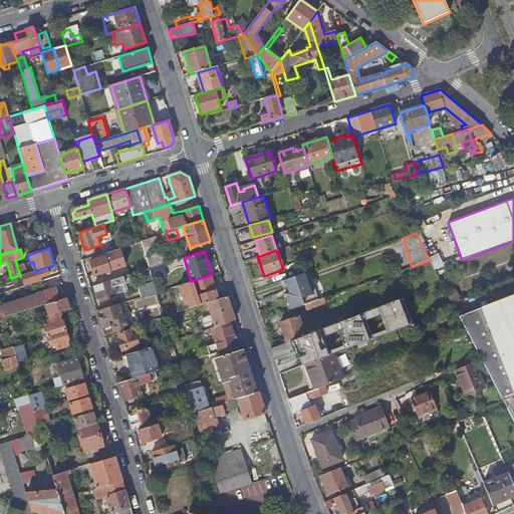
[(109,270),(105,256),(90,260),(94,275),(105,272),(106,274),(109,273),(109,271),(109,270)]
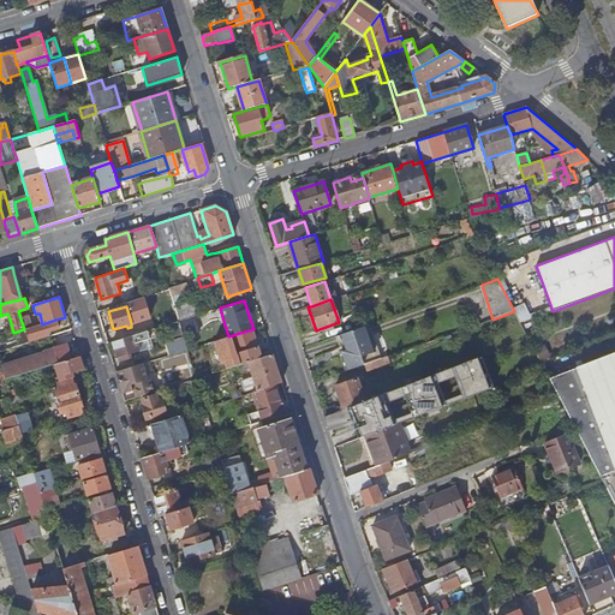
[(135,322),(138,334),(155,328),(151,320),(155,318),(154,314),(141,317),(142,321),(135,322)]
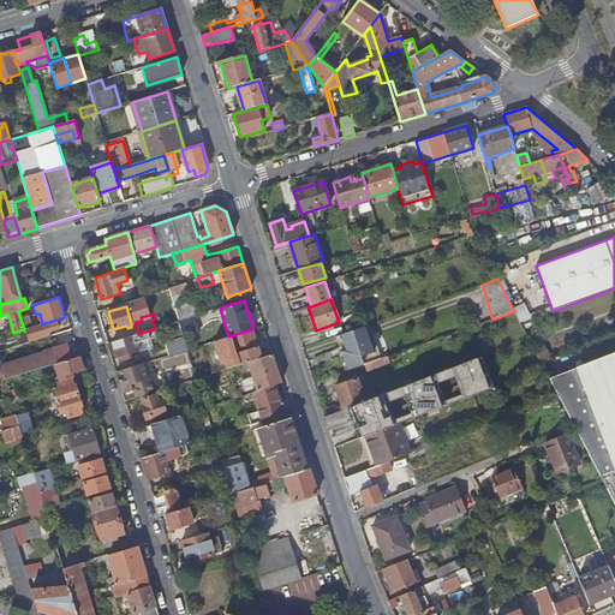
[(27,329),(31,327),(29,316),(21,318),(24,329),(27,329)]
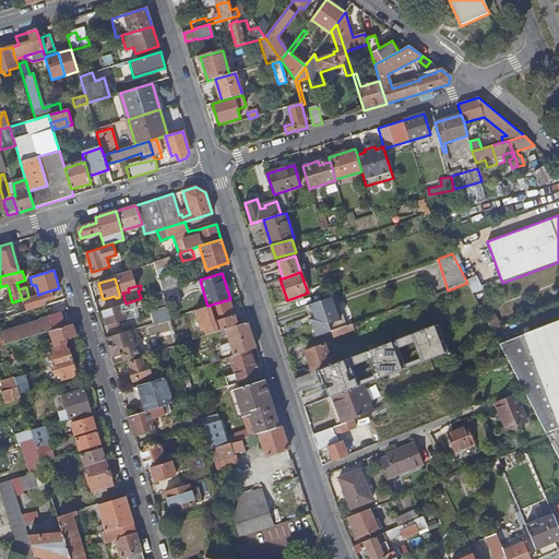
[(176,287),(162,292),(164,298),(166,306),(180,301),(176,287)]
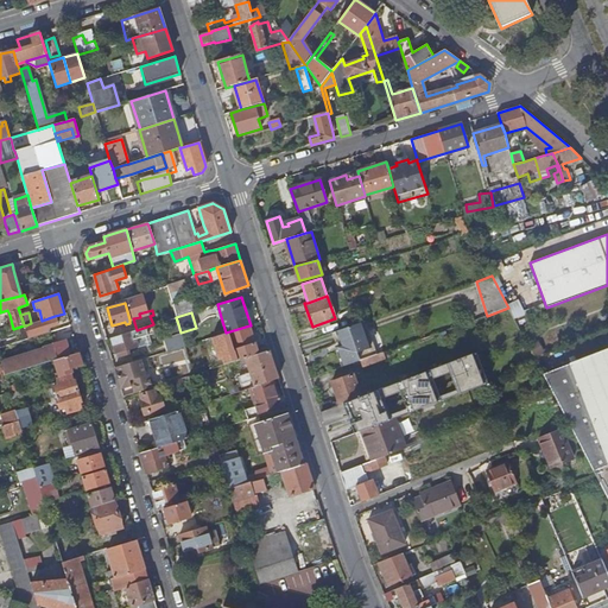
[(31,323),(26,325),(30,337),(48,331),(46,327),(57,324),(55,316),(42,321),(31,323)]
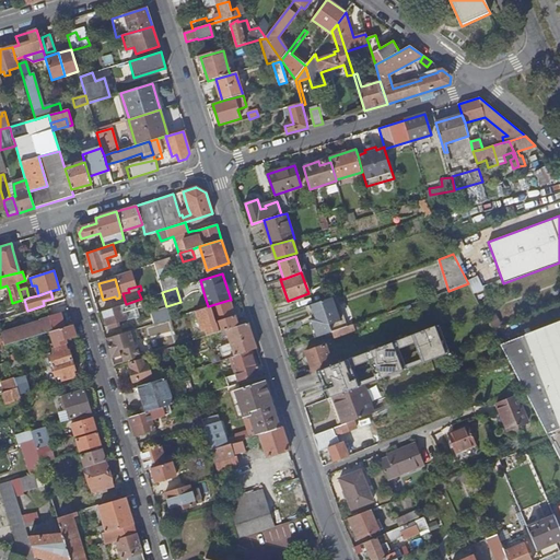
[(164,299),(162,292),(154,295),(159,311),(151,313),(154,323),(171,318),(166,306),(164,299)]
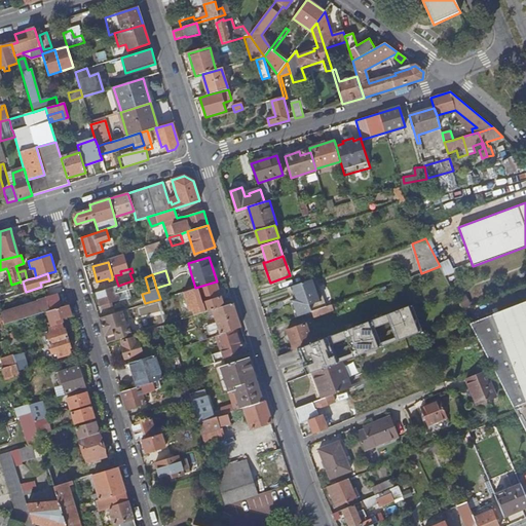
[(292,301),(297,316),(322,308),(311,279),(291,287),(296,299),(292,301)]
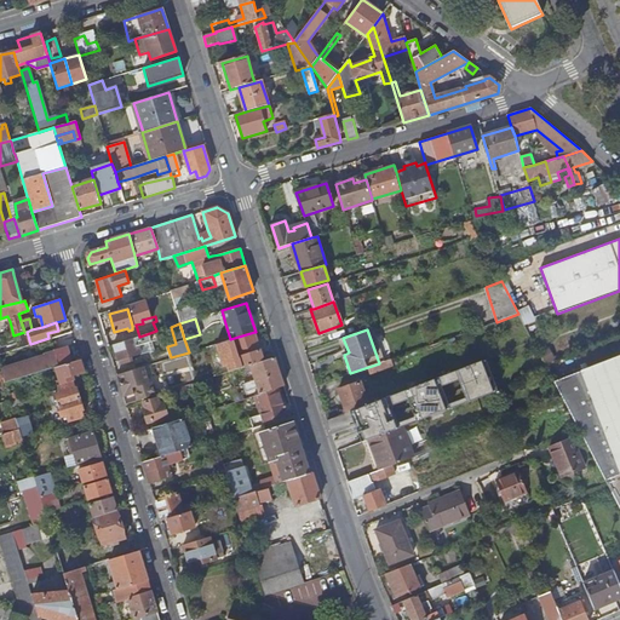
[(139,337),(113,344),(118,360),(120,360),(121,363),(131,360),(131,356),(153,349),(150,342),(159,339),(156,331),(139,337)]
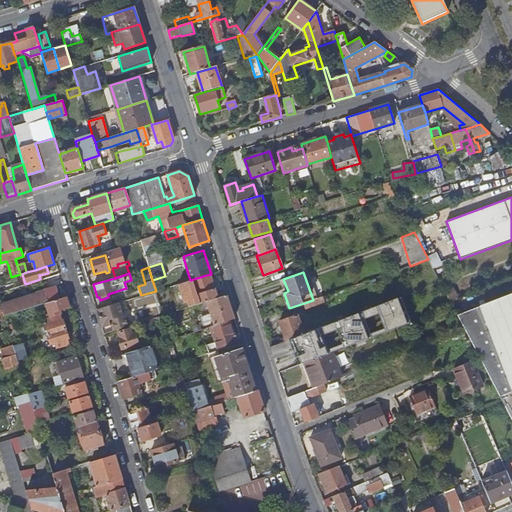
[(217,298),(210,274),(190,280),(184,282),(175,285),(183,309),(194,305),(187,285),(193,283),(195,287),(198,298),(200,304),(217,298)]
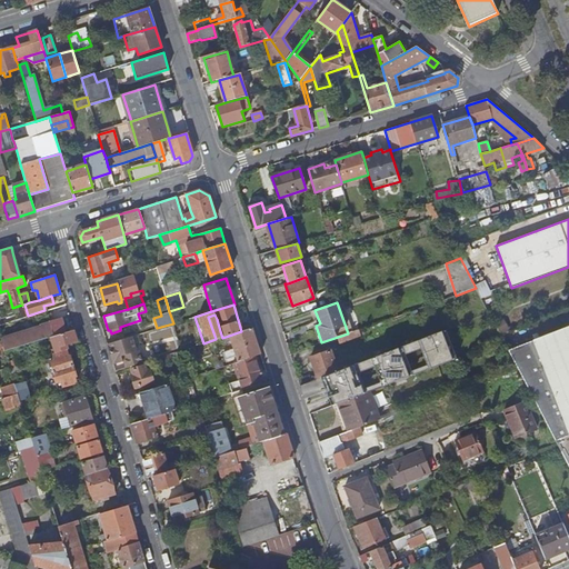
[(1,340),(5,351),(51,337),(55,336),(57,336),(66,332),(62,318),(52,320),(53,326),(51,327),(49,321),(43,323),(45,327),(41,328),(40,326),(2,337),(3,339),(1,340)]
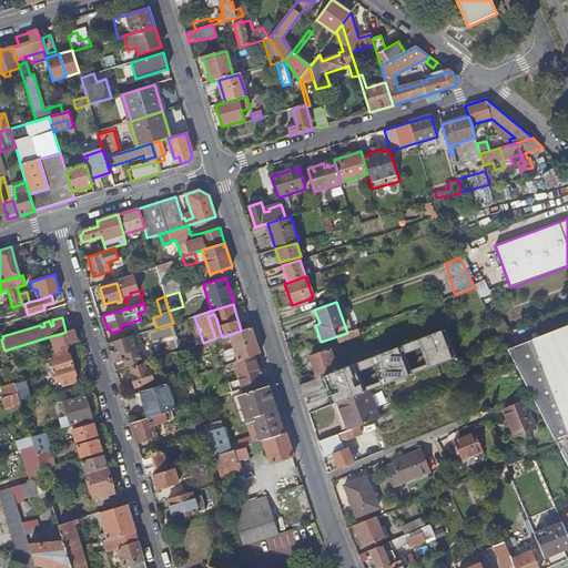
[(567,405),(567,325),(507,348),(517,367),(529,392),(541,415),(567,405)]
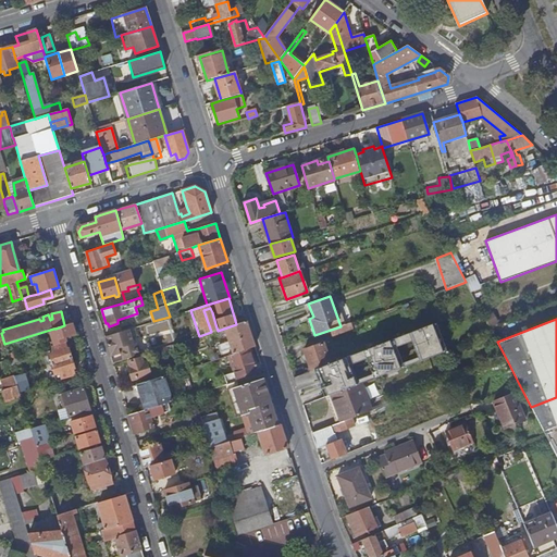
[(233,354),(249,348),(256,347),(247,321),(236,324),(218,331),(217,331),(219,335),(226,333),(229,342),(219,345),(221,351),(231,348),(233,354)]
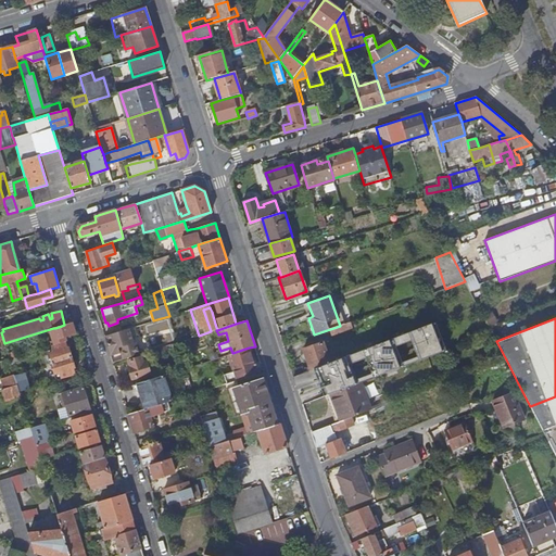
[(434,321),(431,324),(442,352),(446,351),(434,321)]
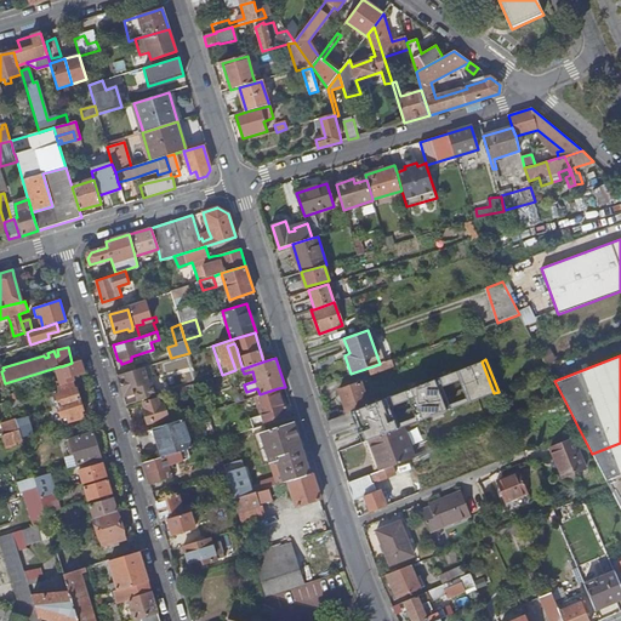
[(84,372),(80,360),(72,363),(62,366),(60,366),(56,368),(61,385),(73,381),(72,376),(84,372)]
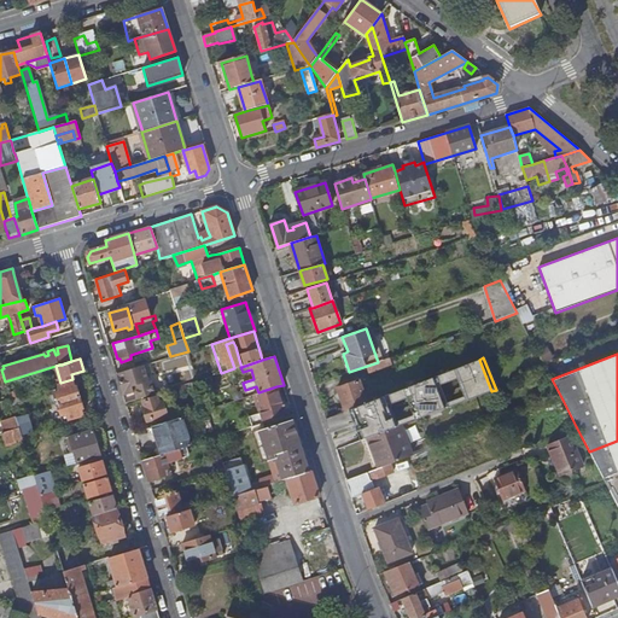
[(479,360),(349,410),(351,419),(355,418),(363,439),(368,437),(397,426),(389,406),(406,398),(414,420),(448,408),(439,385),(456,379),(465,402),(491,391),(479,360)]
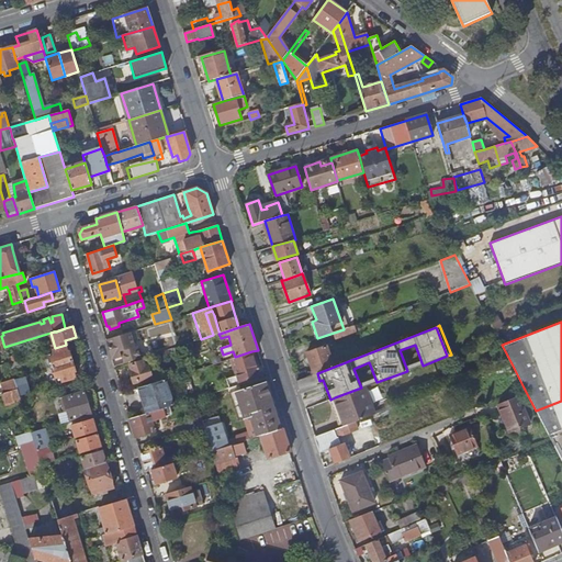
[(105,339),(111,360),(121,357),(119,350),(122,349),(125,362),(141,358),(136,346),(134,347),(130,332),(105,339)]
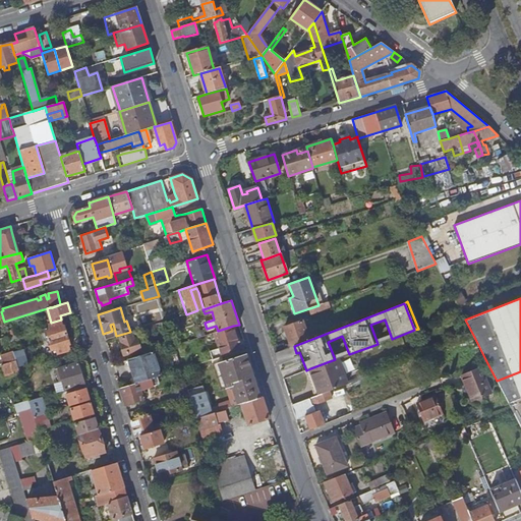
[(294,346),(308,340),(301,321),(284,328),(291,347),(294,346)]
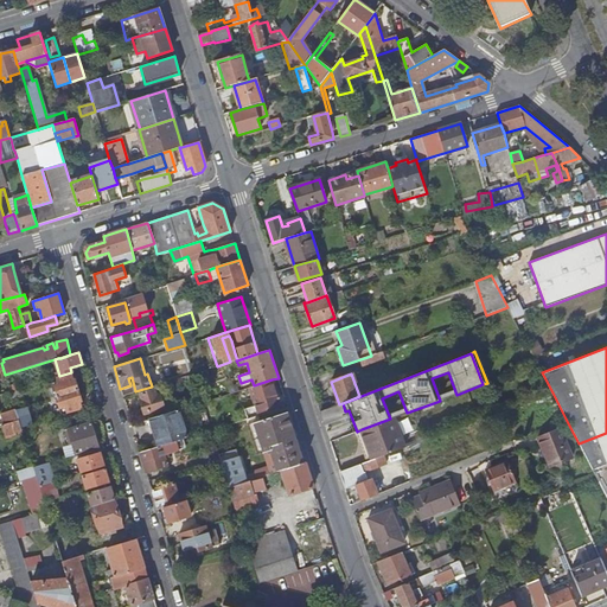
[(56,397),(77,391),(75,381),(72,381),(71,375),(57,378),(58,385),(52,387),(53,389),(56,397)]
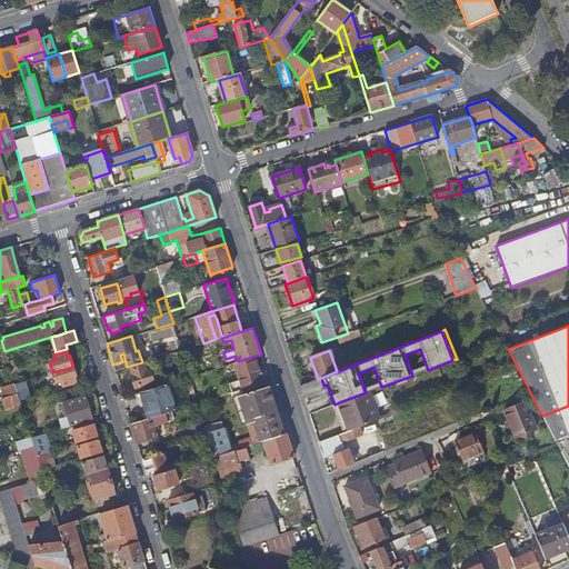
[(232,392),(258,385),(256,376),(260,375),(255,356),(238,361),(235,362),(240,380),(229,383),(232,392)]
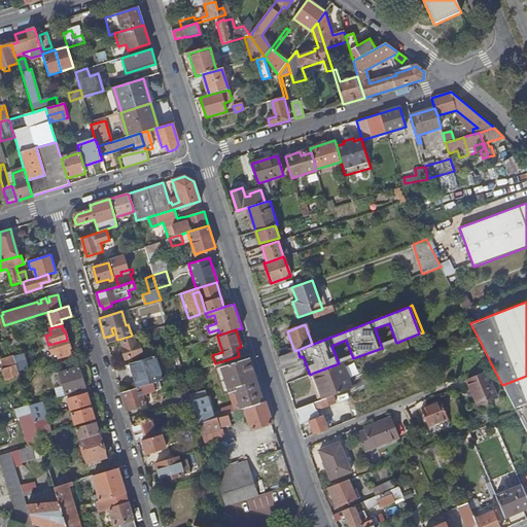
[(142,341),(139,334),(133,336),(134,338),(121,342),(123,347),(121,347),(125,359),(142,353),(139,342),(142,341)]
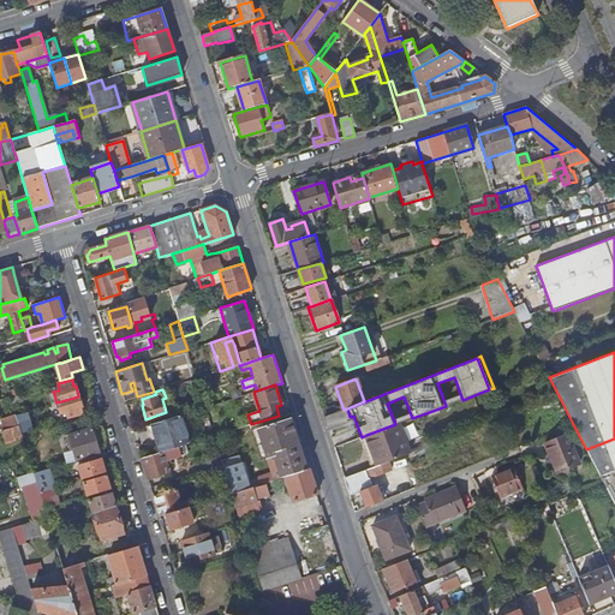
[(230,392),(232,399),(242,395),(239,389),(230,392)]
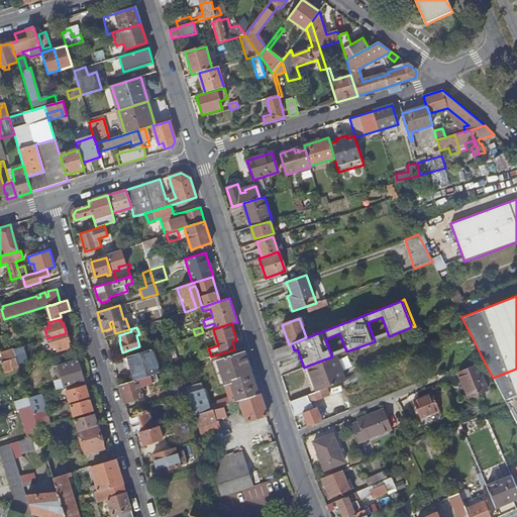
[(69,342),(66,333),(47,338),(50,347),(56,346),(57,351),(69,347),(68,342),(69,342)]
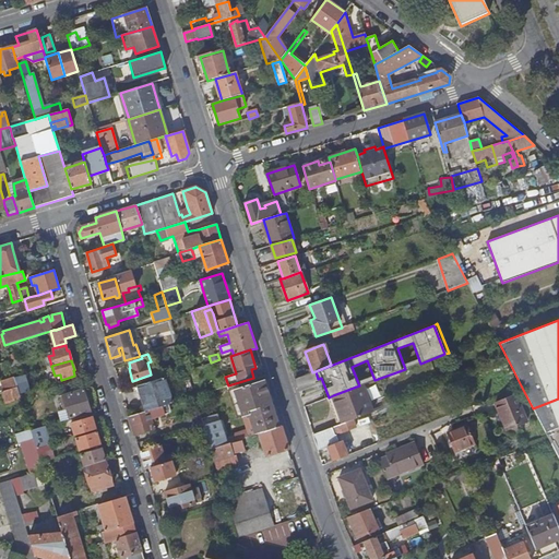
[(147,363),(151,375),(158,373),(154,360),(151,361),(147,363)]
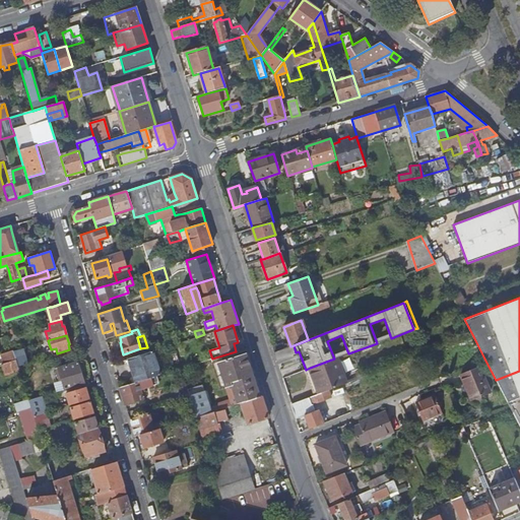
[(13,351),(9,336),(0,338),(0,352),(3,364),(16,360),(13,351)]
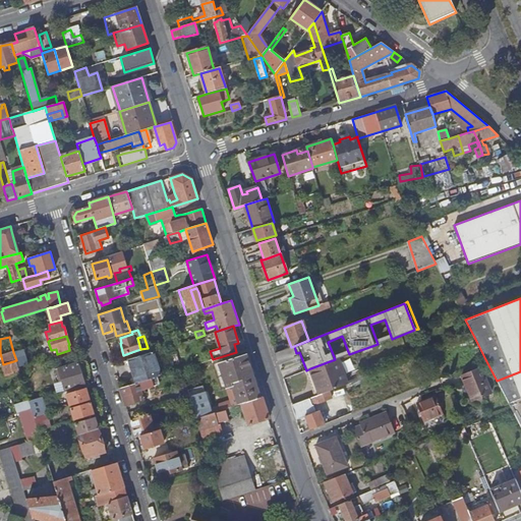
[(296,353),(294,346),(291,347),(275,353),(279,365),(298,357),(296,353)]
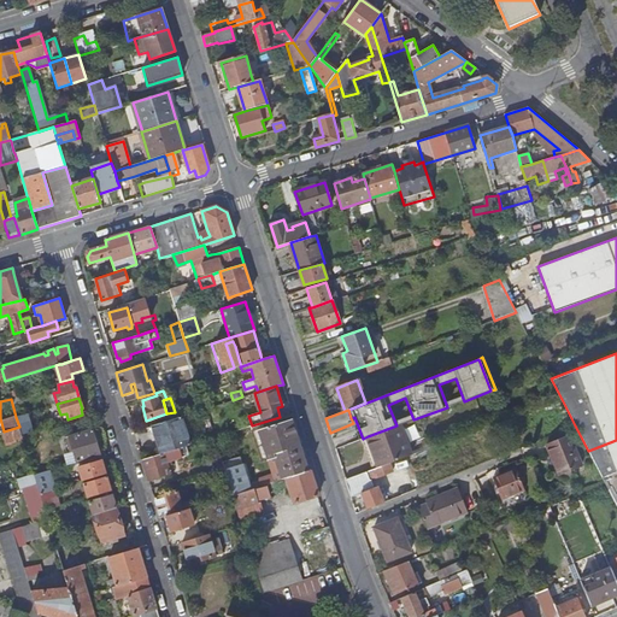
[(21,430),(28,428),(23,415),(16,417),(19,427),(21,430)]
